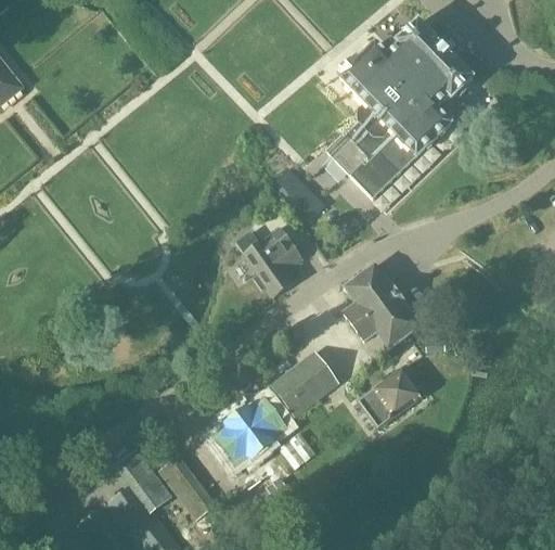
[(416,157),(420,160),(454,125),(438,110),(450,98),(453,100),(474,78),(451,55),(462,46),(451,35),(440,45),(417,23),(399,42),(400,43),(382,62),(374,54),(358,71),(357,68),(343,82),(364,104),(357,111),(358,120),(360,124),(331,153),(375,197),(416,157)]
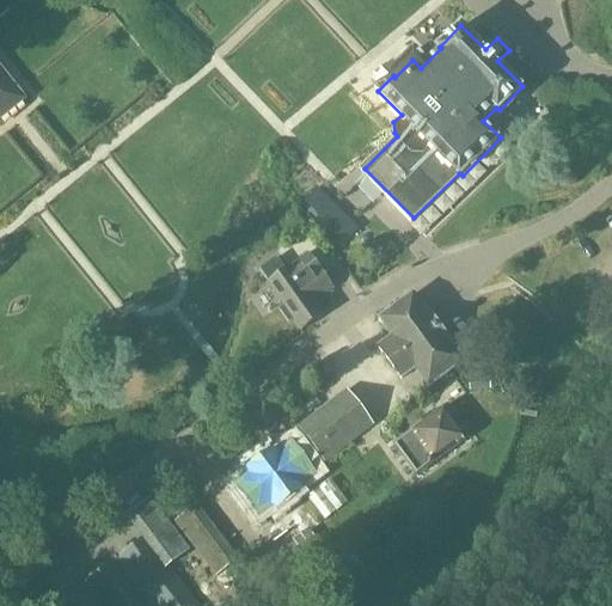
[(0,61),(0,117),(28,96),(0,61)]
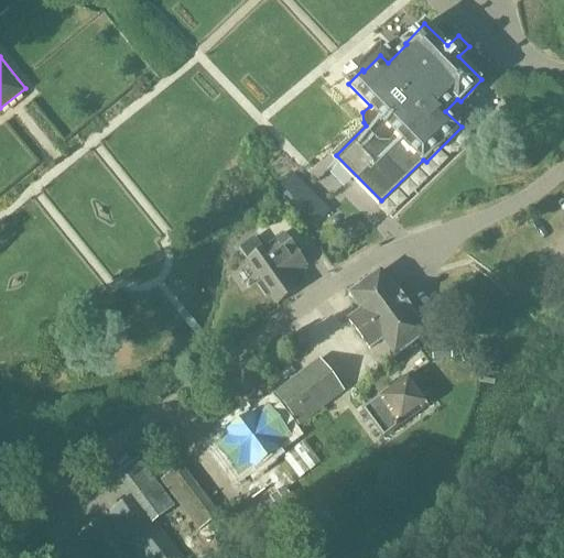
[(333,207),(294,170),(282,183),(322,219),(333,207)]
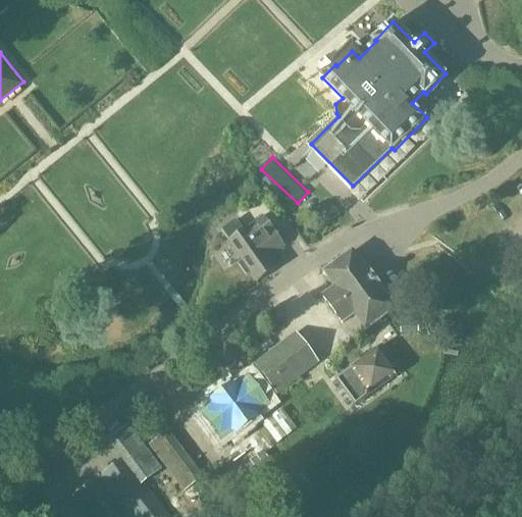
[(220,226),(257,279),(278,264),(271,254),(286,243),(264,212),(244,225),(237,216),(220,226)]
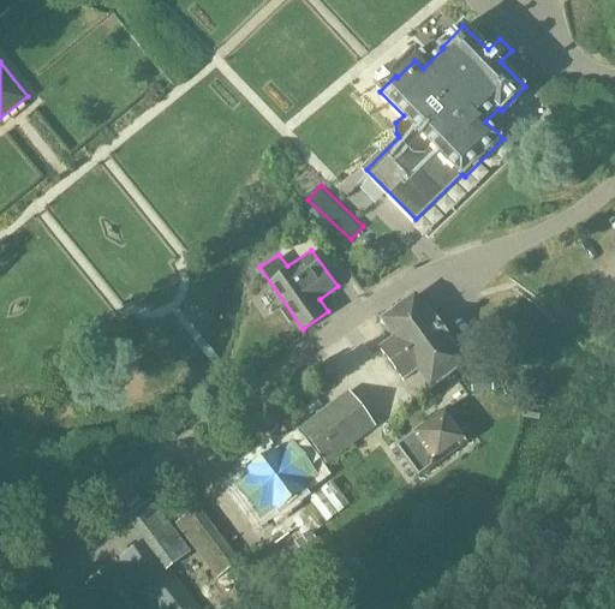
[(467,360),(416,291),(380,317),(393,335),(380,345),(404,378),(418,370),(431,388),(467,360)]
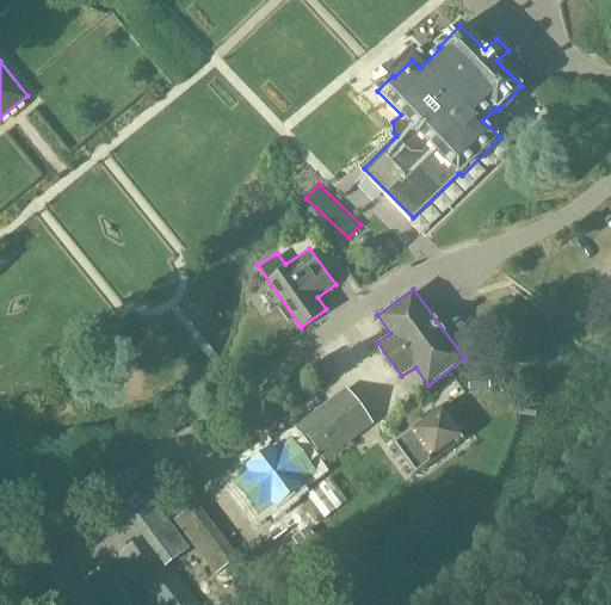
[(347,384),(297,423),(323,458),(375,421),(347,384)]
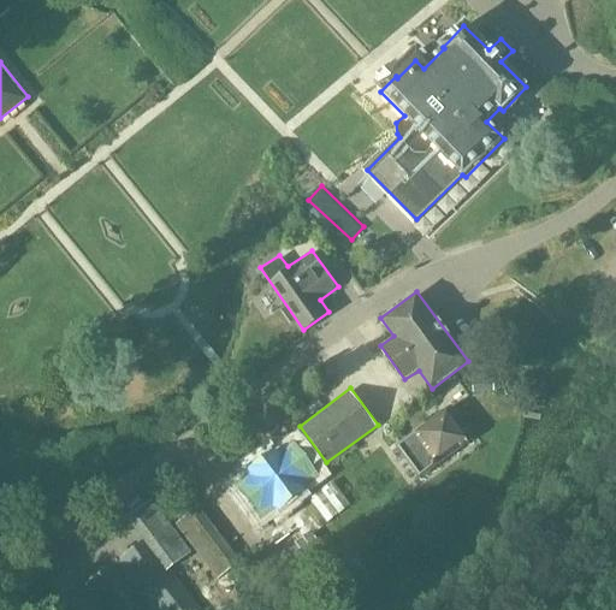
[(420,473),(469,437),(448,408),(400,444),(420,473)]
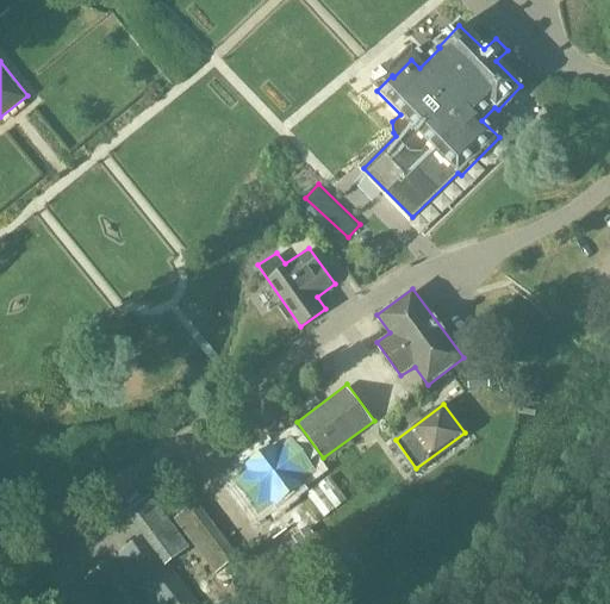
[(265,448),(296,487),(327,464),(296,424),(265,448)]
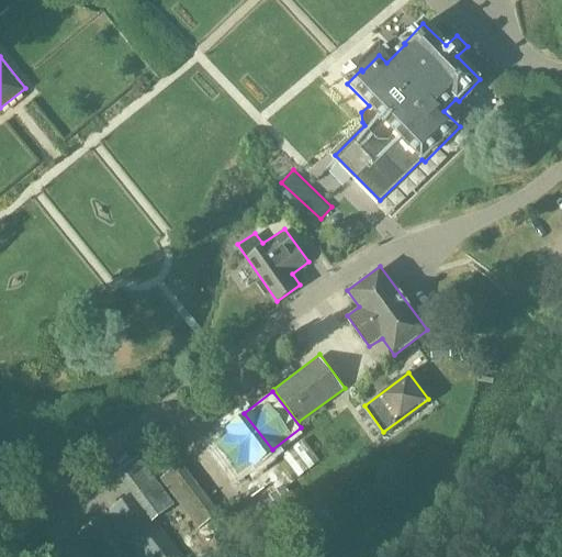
[(257,445),(239,421),(210,444),(226,466),(228,465),(235,474),(260,455),(255,447),(257,445)]
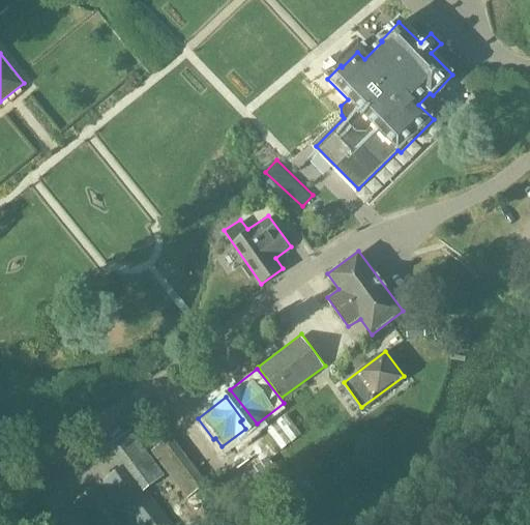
[(294,435),(314,419),(298,400),(278,414),(294,435)]
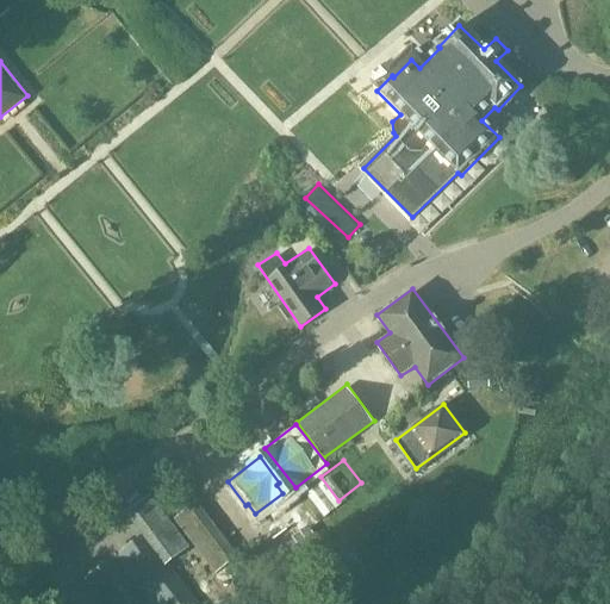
[(190,545),(151,493),(126,511),(166,562),(190,545)]
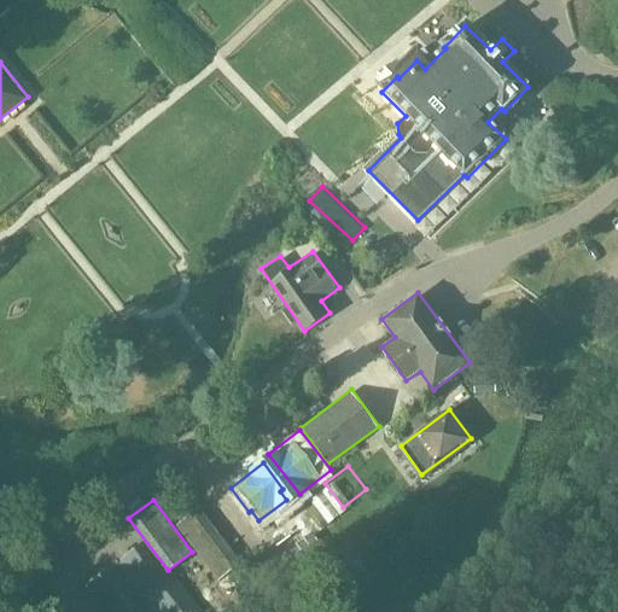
[(243,561),(200,507),(194,512),(188,505),(179,512),(184,519),(178,524),(220,580),(243,561)]
